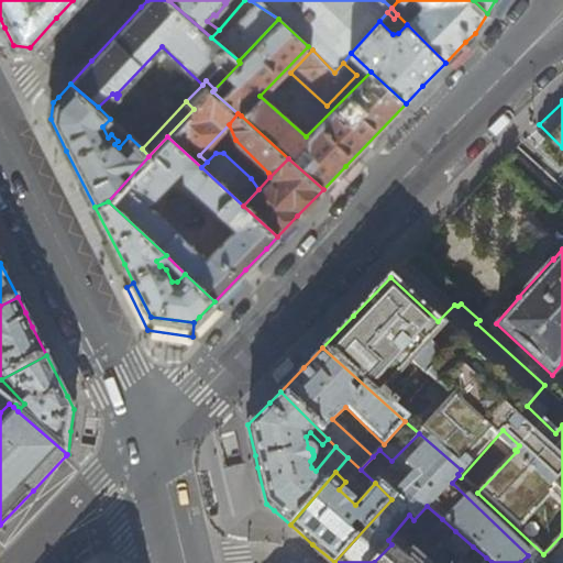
[(392,544),(374,562),(492,562),(486,558),(482,562),(423,562),(411,552),(442,519),(427,506),(414,520),(392,544)]
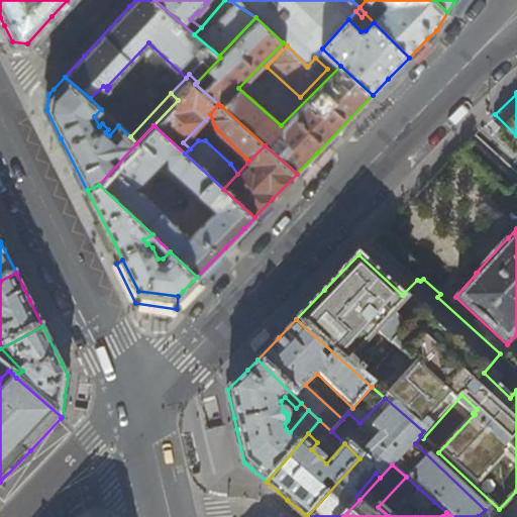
[(418,488),(413,495),(428,509),(434,502),(418,488)]
